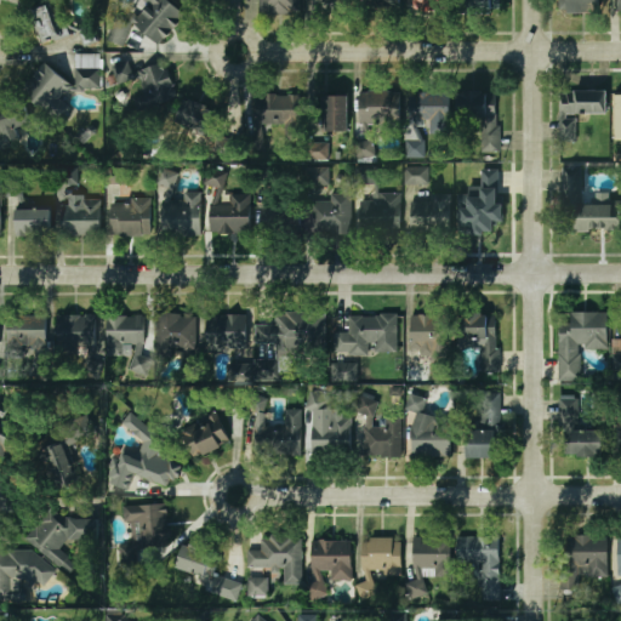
[(153,0),(134,23),(159,45),(184,15),(166,0),(153,0)]
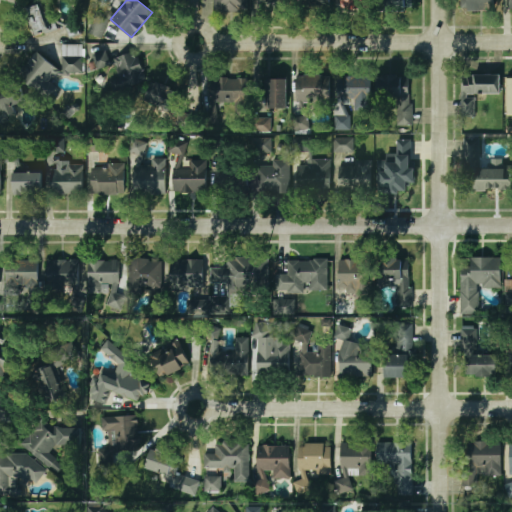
[(213,0),(213,11),(247,11),(247,0),(213,0)]
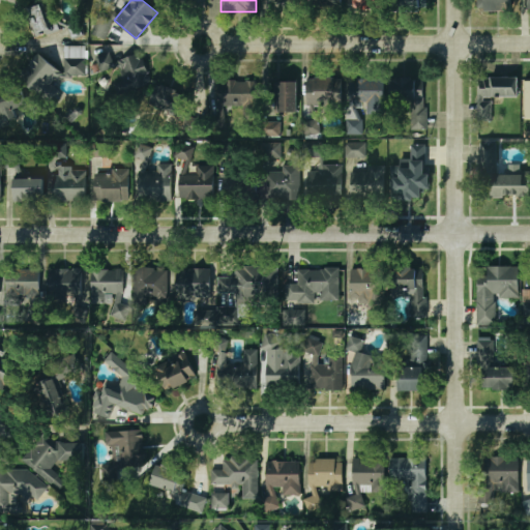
[(266,0),(266,9),(293,9),(293,0),(266,0)]
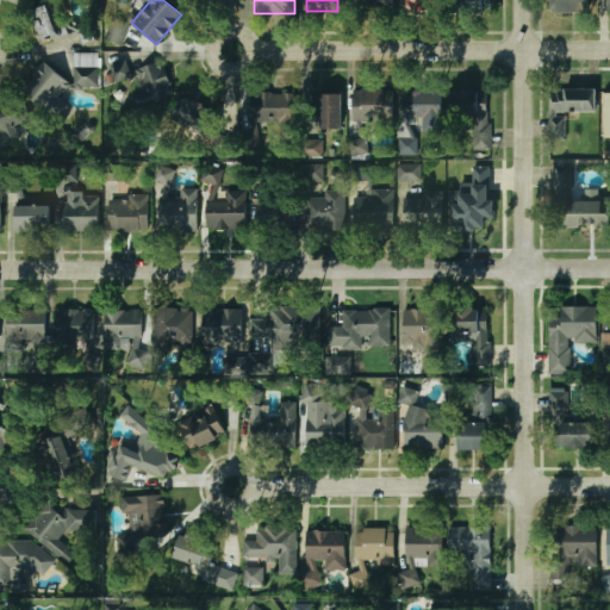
[(441,0),(406,0),(406,12),(441,12),(441,0)]
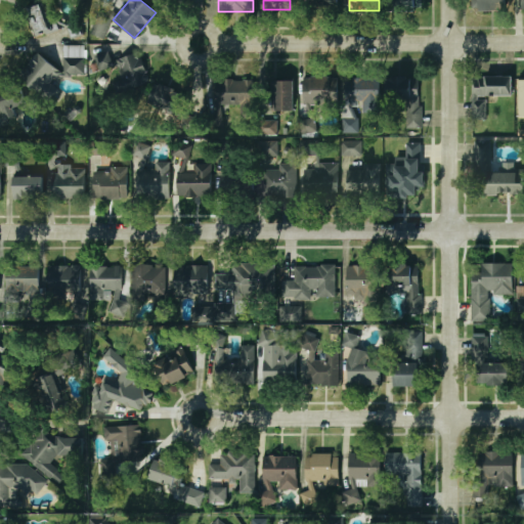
[(394,0),(394,9),(422,10),(422,0),(394,0)]
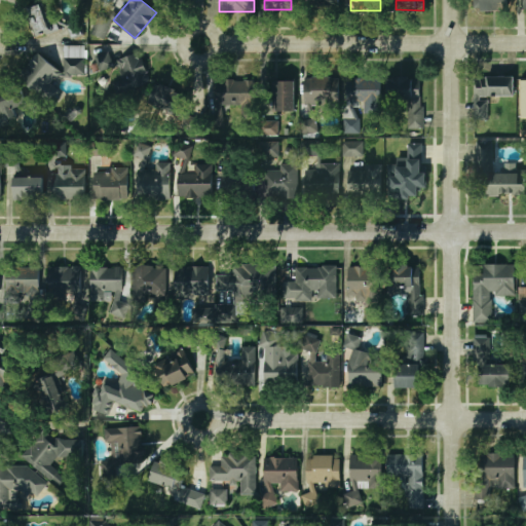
[(472,0),(472,10),(508,10),(508,0),(472,0)]
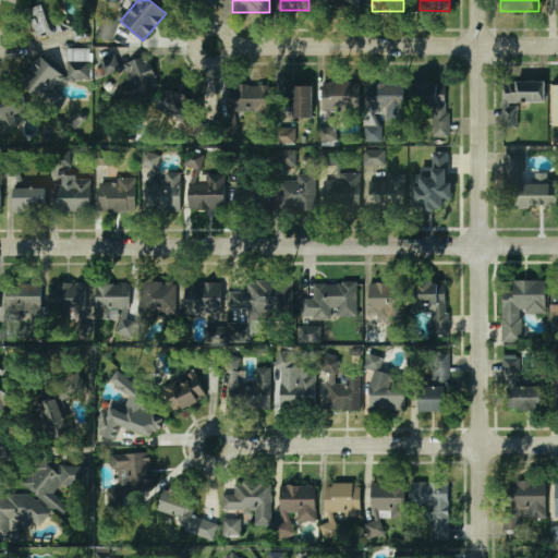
[(52,33),(45,5),(31,10),(38,37),(52,33)]
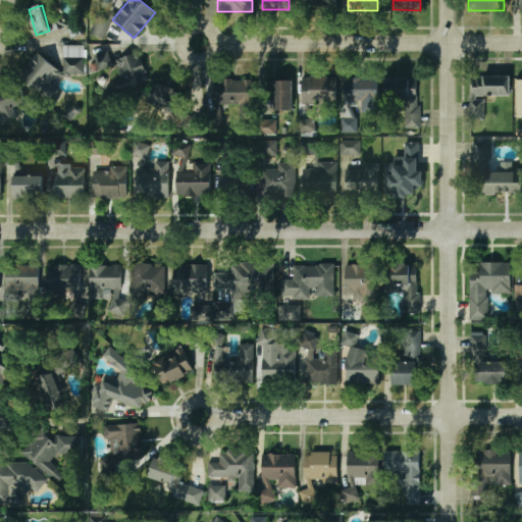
[(87,32),(104,38),(110,19),(93,14),(87,32)]
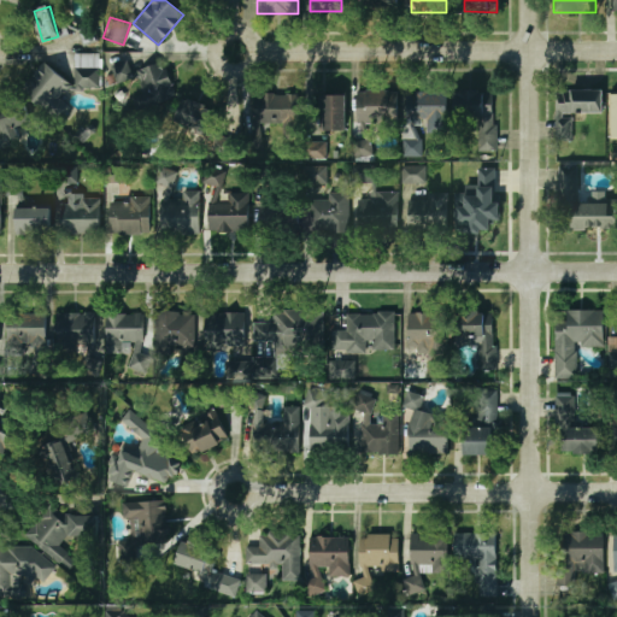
[(98,54),(75,54),(75,88),(98,88),(98,54)]
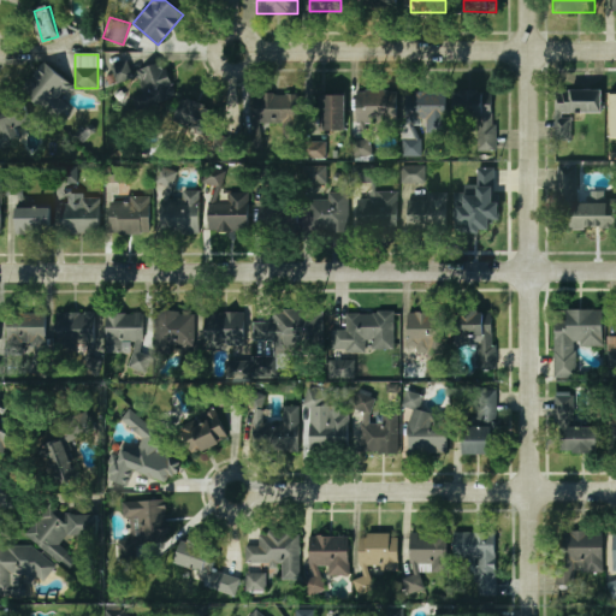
[(70,108),(59,98),(70,86),(45,61),(21,88),(55,122),(70,108)]
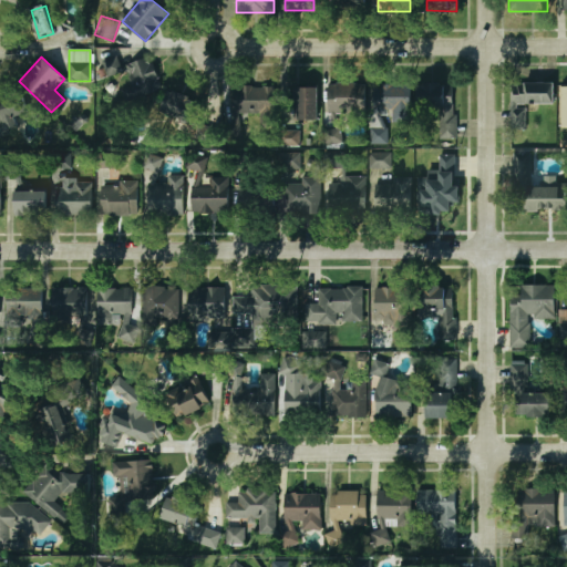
[(151,58),(120,65),(119,57),(102,61),(106,76),(130,71),(133,86),(122,89),(124,101),(160,93),(151,58)]
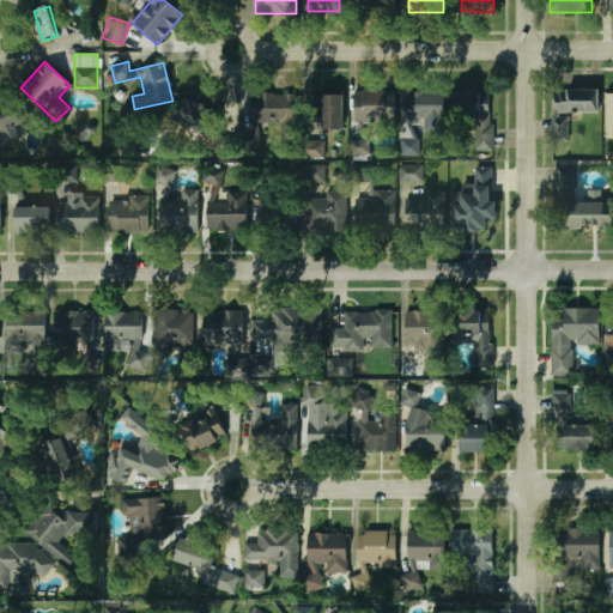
[(353,123),(395,122),(394,89),(352,91),(353,123)]
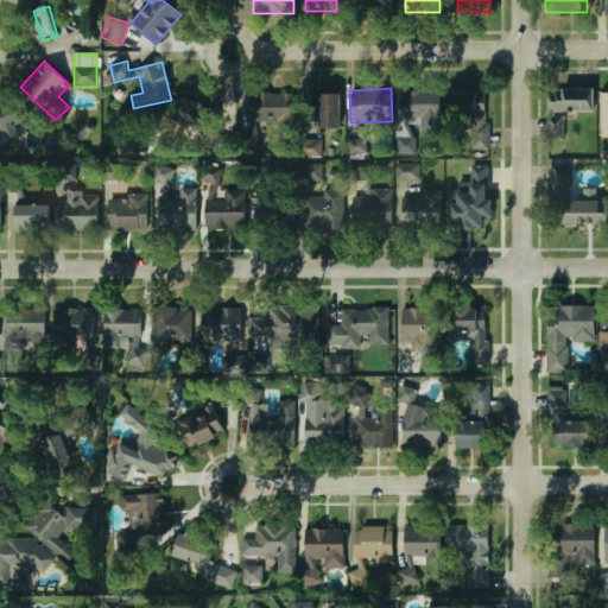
[(594,89),(546,89),(546,139),(564,139),(564,113),(594,113),(594,89)]
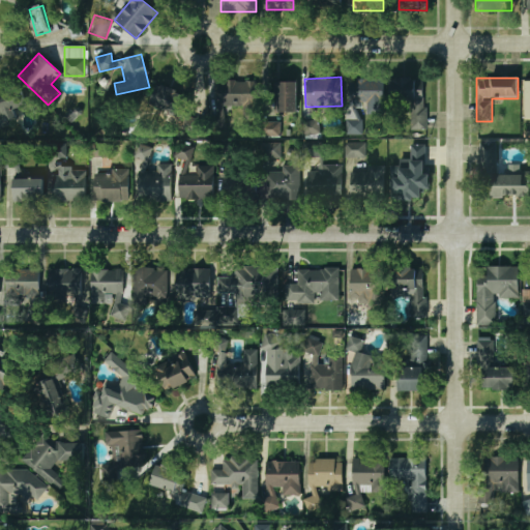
[(364,117),(384,116),(383,79),(348,80),(349,109),(364,108),(364,117)]
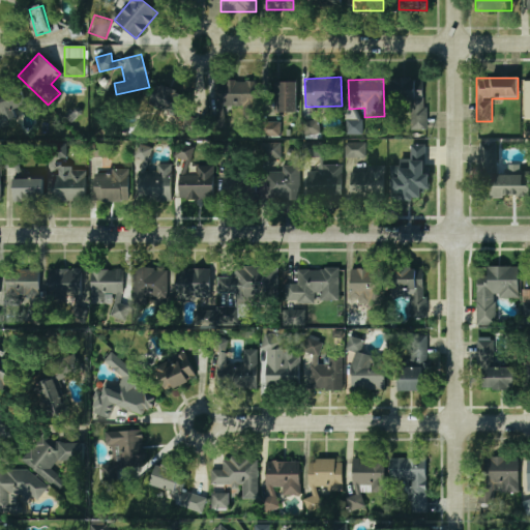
[(425,80),(389,79),(389,100),(411,101),(410,130),(424,130),(425,80)]
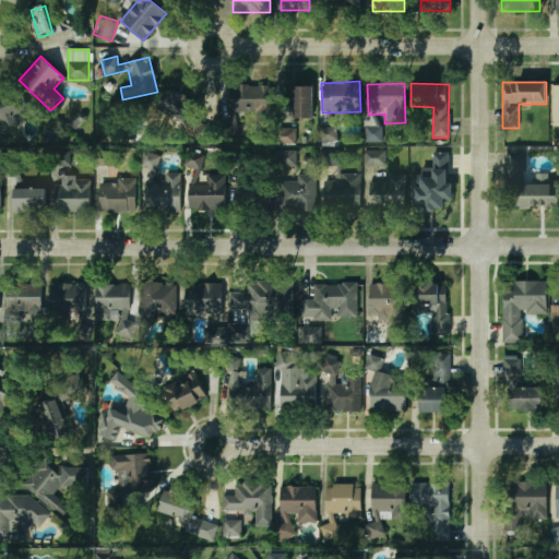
[(230,84),(230,111),(259,111),(259,84),(230,84)]
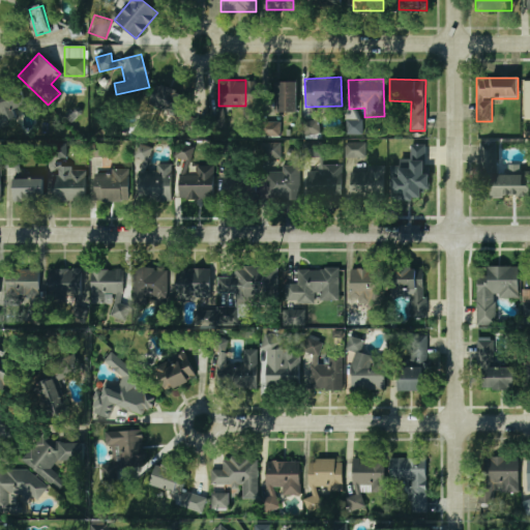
[(297,82),(277,82),(277,112),(297,112),(297,82)]
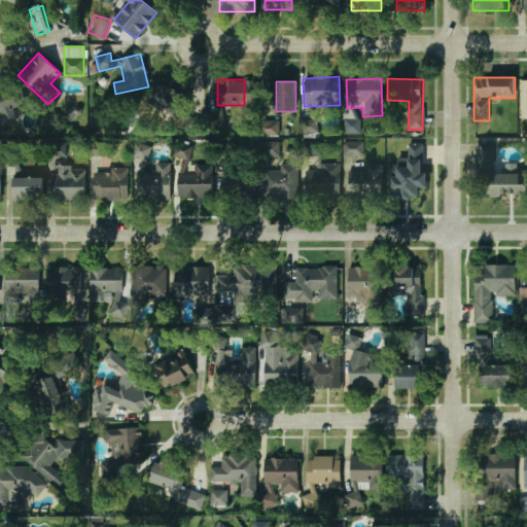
[(187,94),(154,84),(148,109),(181,117),(187,94)]
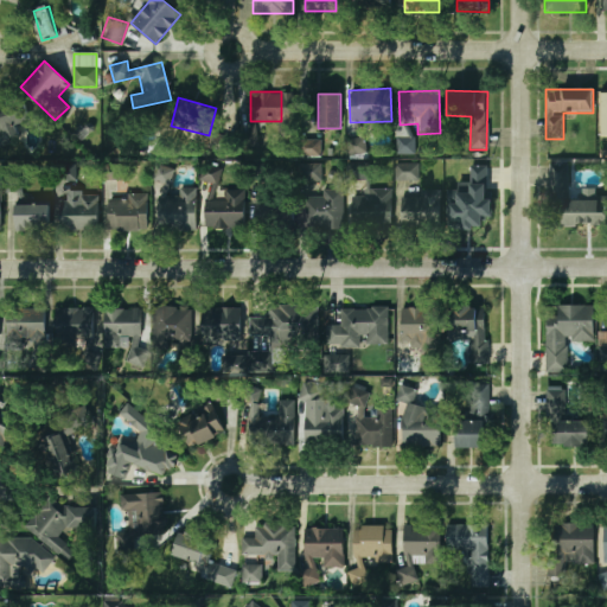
[(30,121),(23,98),(0,103),(0,146),(20,141),(16,125),(30,121)]
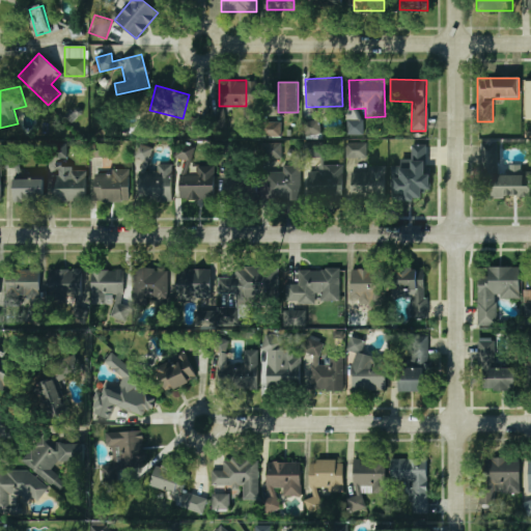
[(199,130),(198,119),(186,120),(187,131),(199,130)]
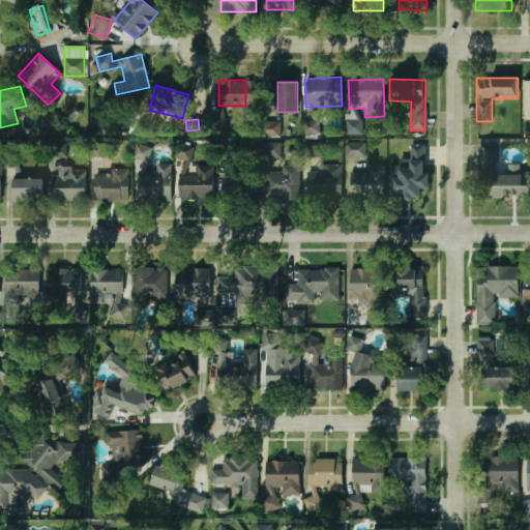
[(304,137),(321,135),(319,120),(303,122),(304,137)]
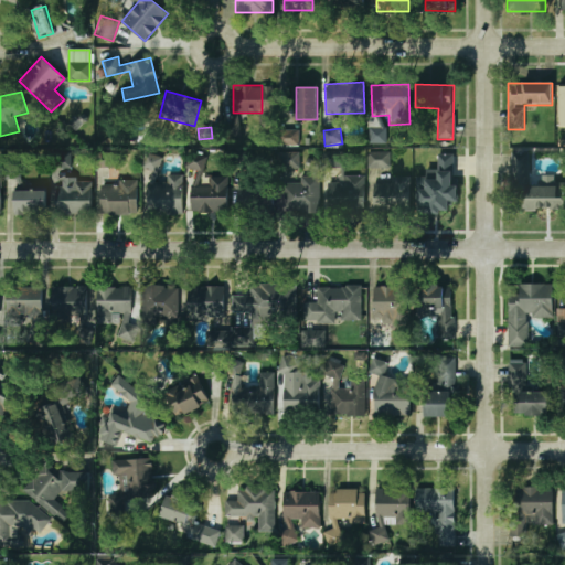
[(299,146),(299,130),(286,130),(287,146),(299,146)]
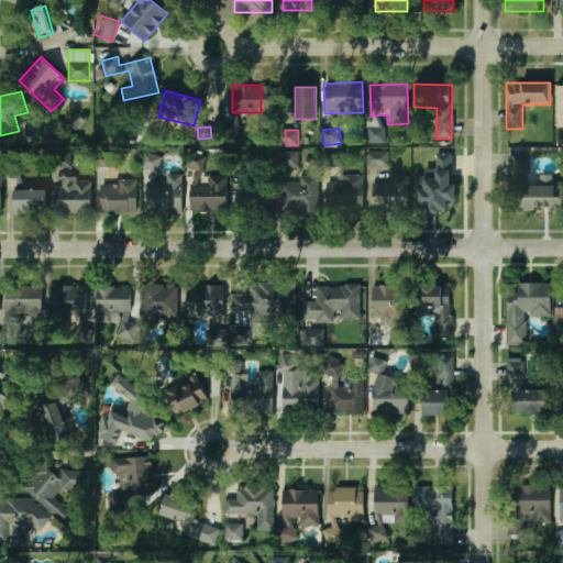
[(367,167),(390,167),(389,151),(367,152),(367,167)]
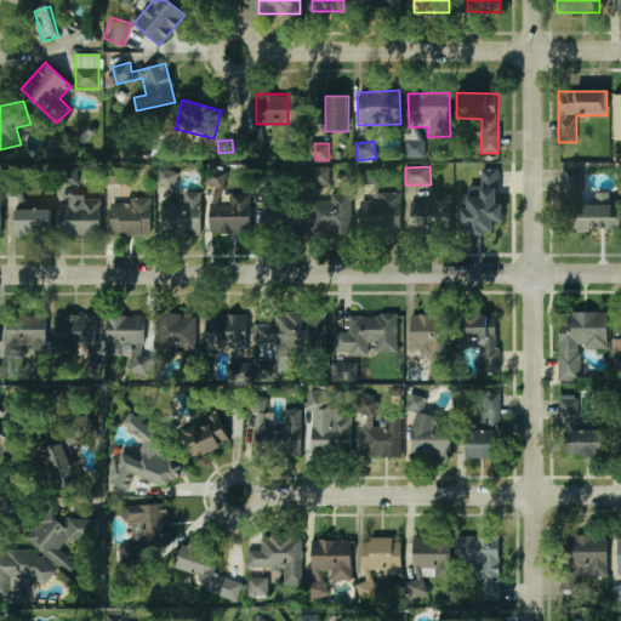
[(124,181),(121,167),(112,169),(113,182),(124,181)]
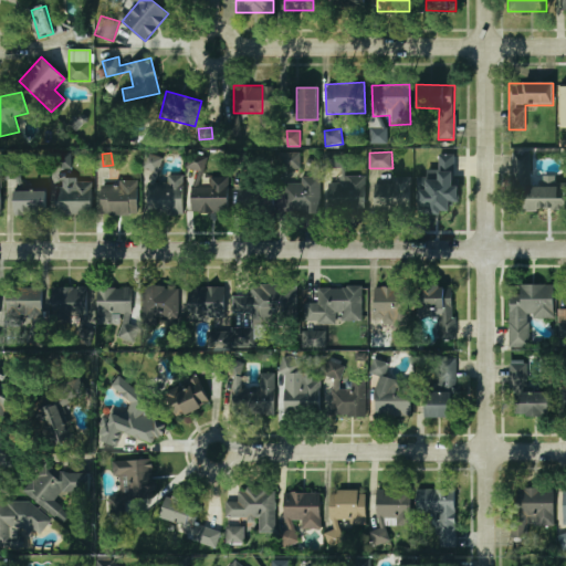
[(299,168),(299,153),(278,153),(278,168),(299,168)]
